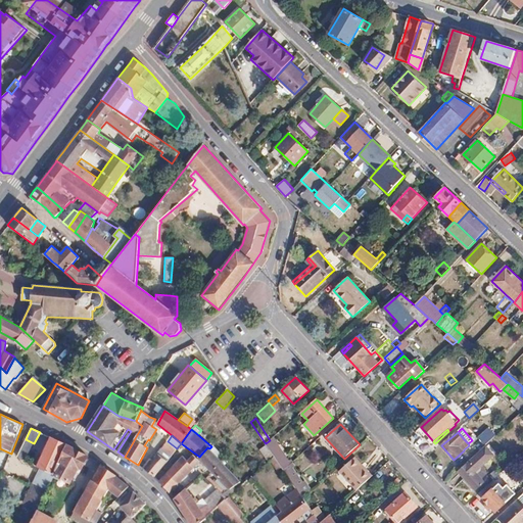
[(474,444),(480,450),(486,445),(490,441),(485,435),(474,444)]
